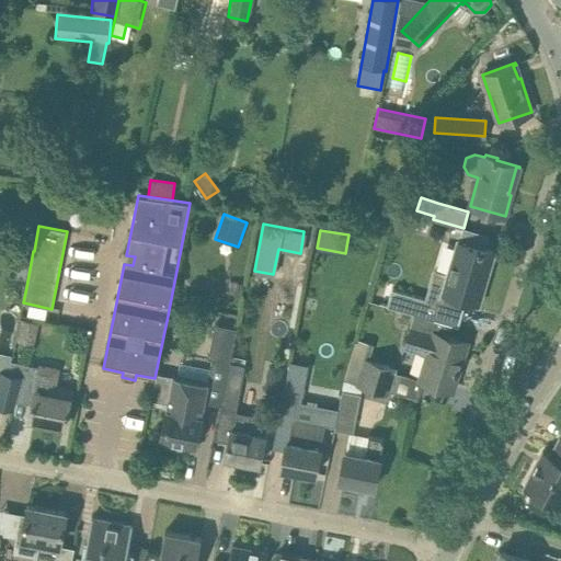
[(435,320),(439,304),(443,293),(472,301),(482,270),(488,271),(494,252),(458,241),(448,274),(436,271),(427,299),(392,289),(387,307),(418,316),(435,320)]
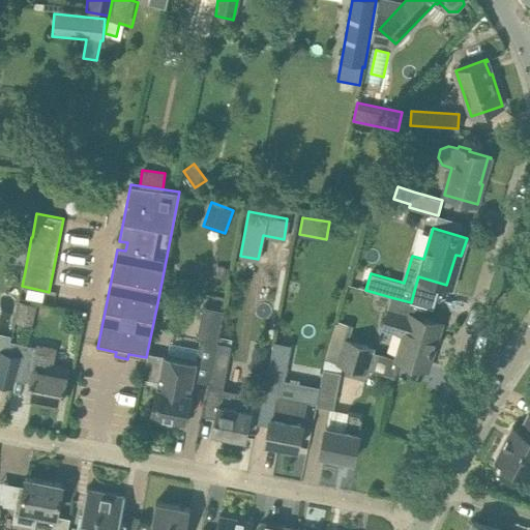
[(394,298),(385,328),(405,333),(398,358),(400,359),(428,367),(441,324),(411,316),(414,303),(411,302),(394,298)]
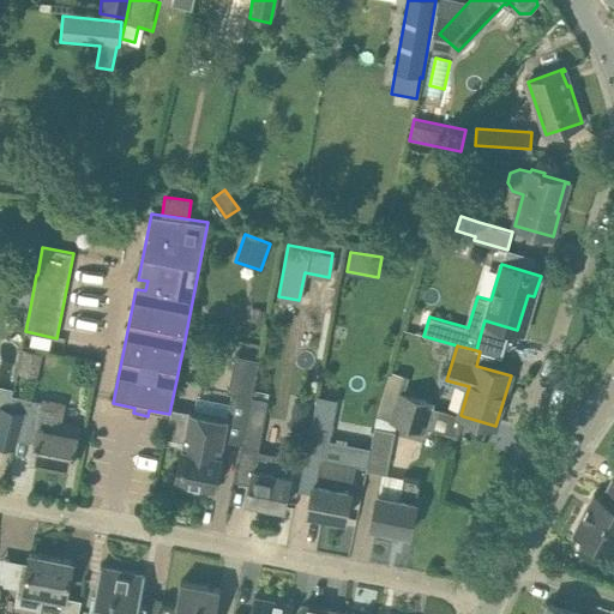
[(18,373),(37,378),(43,354),(23,349),(18,373)]
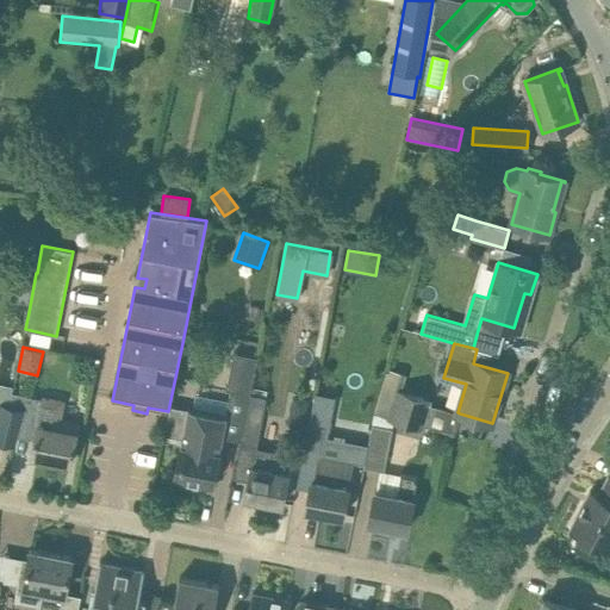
[(234,353),(226,390),(231,391),(229,399),(249,403),(250,394),(257,358),(234,353)]
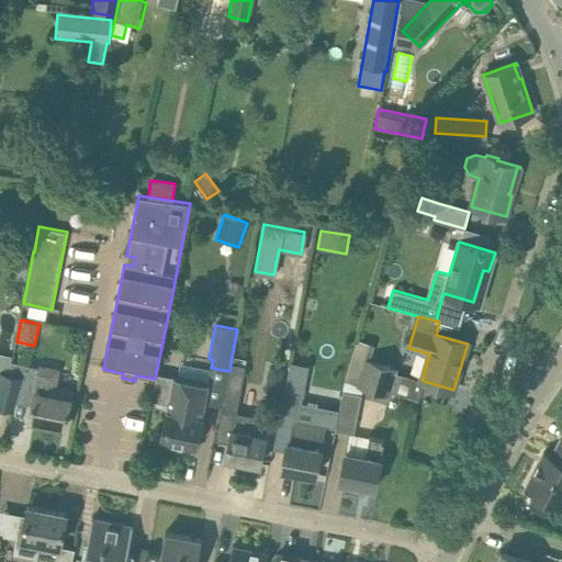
[(355,350),(345,381),(390,395),(396,372),(397,369),(370,360),(371,356),(355,350)]
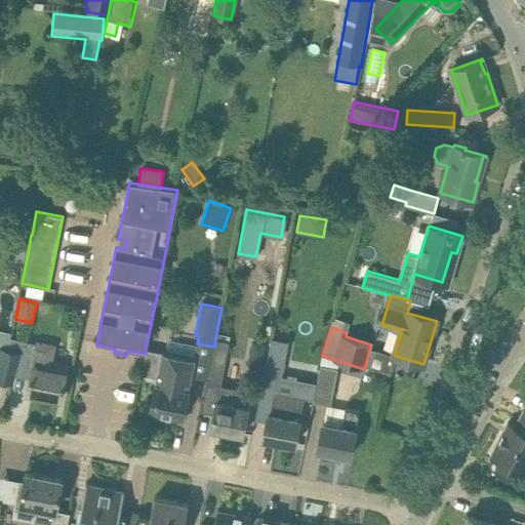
[(10,338),(8,350),(22,352),(17,367),(32,369),(27,392),(62,398),(68,365),(51,362),(53,351),(37,348),(38,344),(10,338)]
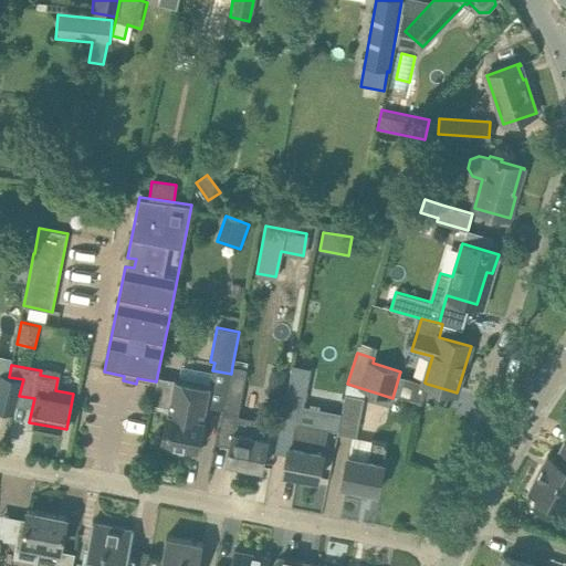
[(292,365),(281,423),(295,427),(299,427),(300,422),(310,368),(292,365)]
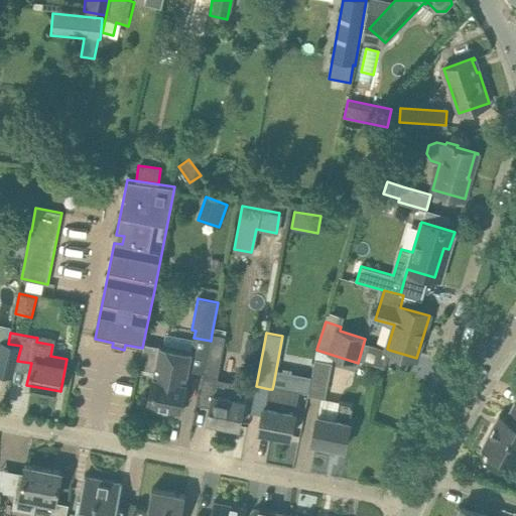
[(204,377),(201,391),(213,393),(211,401),(210,406),(207,421),(239,427),(243,407),(244,400),(247,384),(231,381),(217,378),(218,378),(226,337),(213,334),(212,334),(211,341),(204,375),(204,377)]
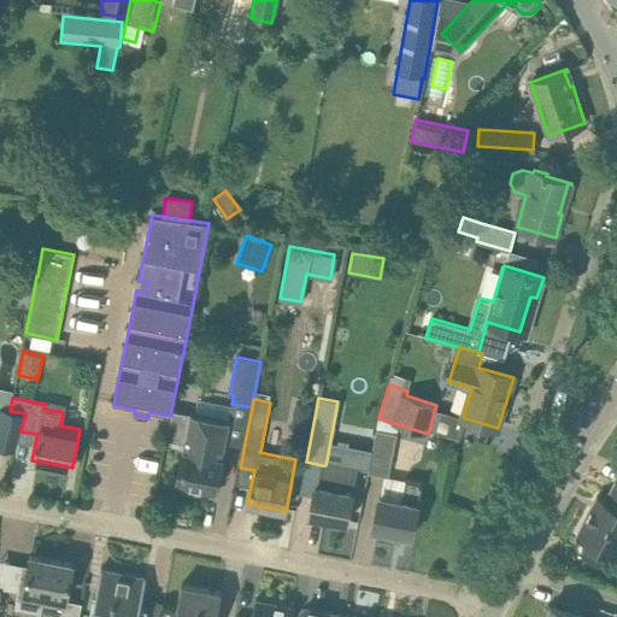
[(0,446),(15,448),(19,430),(21,432),(25,413),(10,411),(0,409),(0,446)]
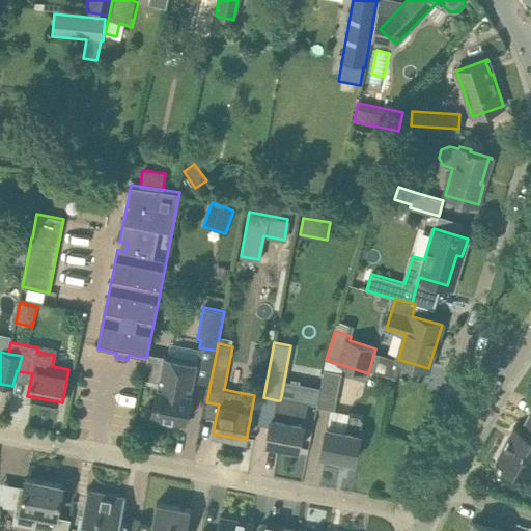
[(168,357),(148,354),(143,379),(160,381),(152,415),(154,415),(156,419),(165,421),(168,418),(185,422),(197,363),(168,357)]
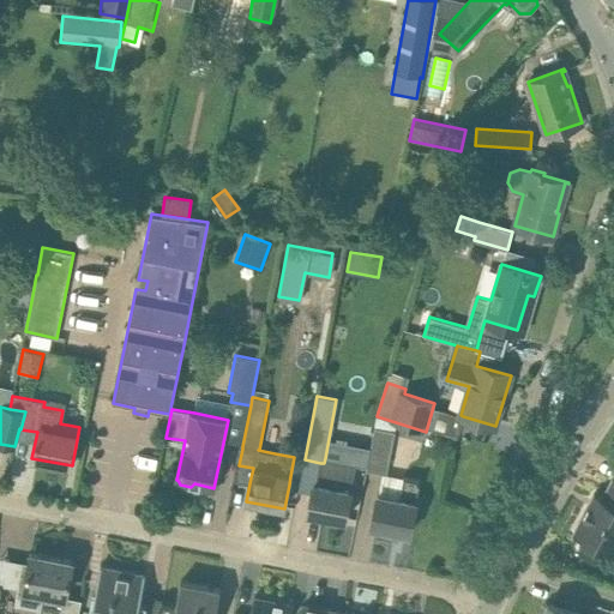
[(386,475),(395,432),(374,428),(366,470),(386,475)]
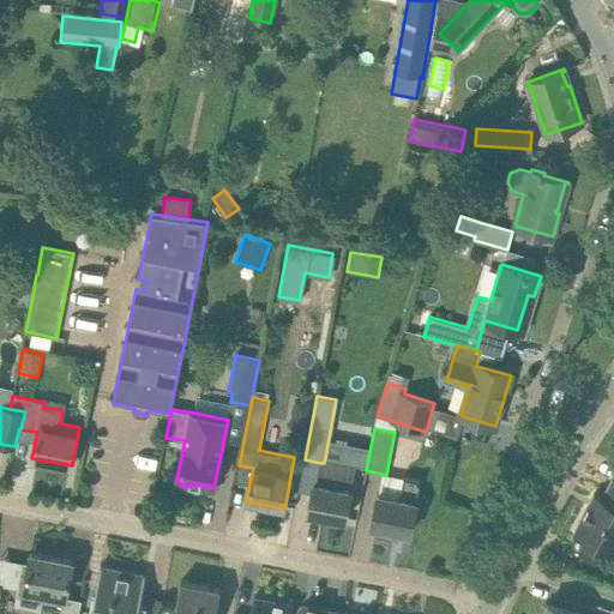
[(313,482),(307,513),(345,521),(351,491),(350,491),(356,464),(325,458),(324,463),(320,463),(315,483),(313,482)]
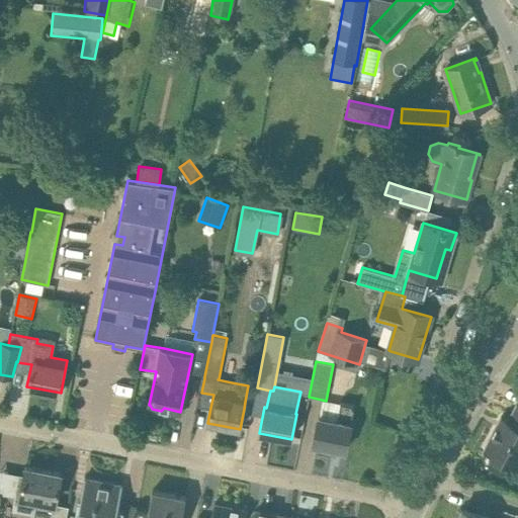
[(313,444),(346,450),(351,424),(354,406),(340,403),(337,421),(319,417),(313,444)]
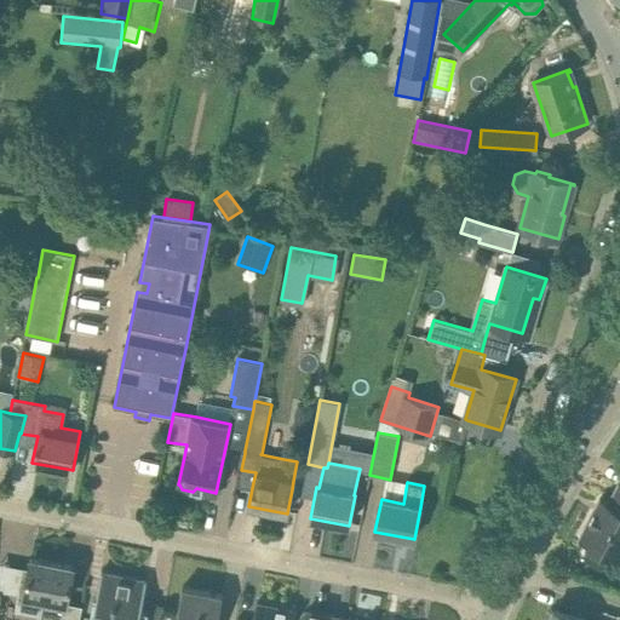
[(592,512),(579,537),(591,543),(585,555),(586,560),(600,567),(606,566),(610,554),(619,558),(619,484),(618,484),(608,504),(600,499),(598,503),(601,504),(595,514),(592,512)]
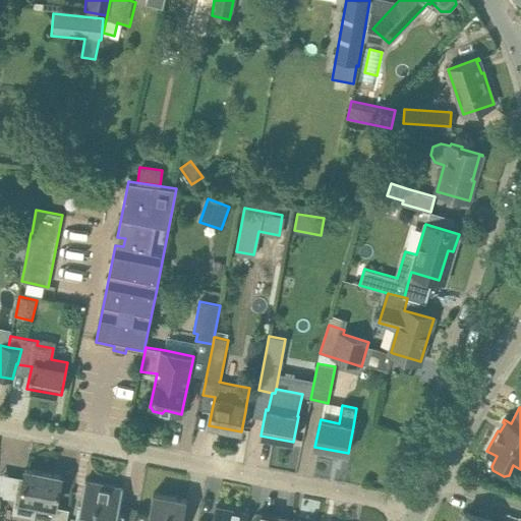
[(37,503),(33,520),(51,520),(55,507),(61,475),(26,469),(20,500),(37,503)]
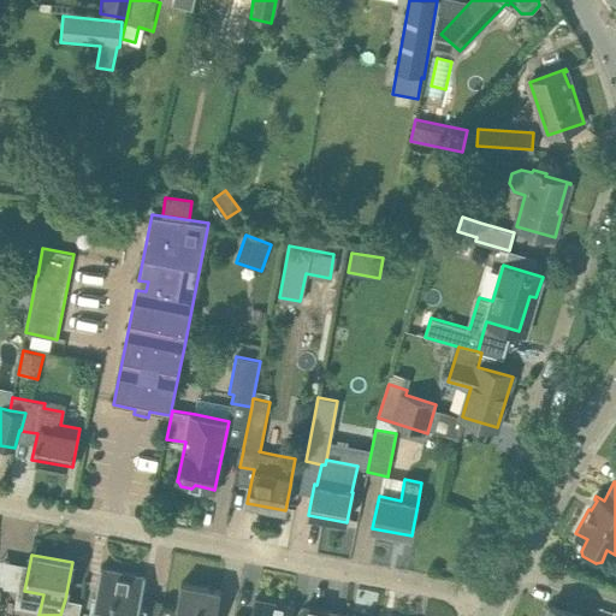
[(100,568),(90,615),(144,615),(147,605),(140,604),(146,576),(100,568)]
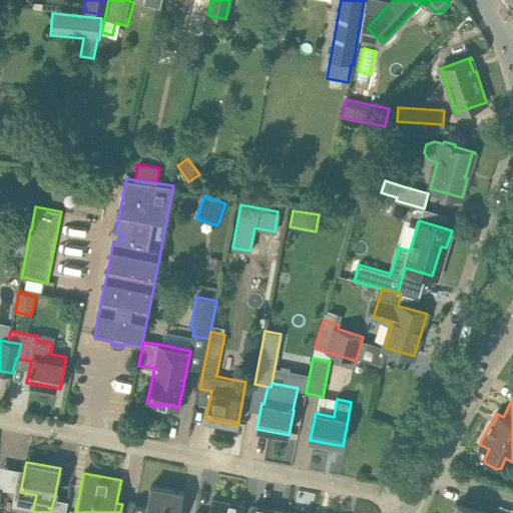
[(145,511),(145,512),(179,512),(180,512),(184,492),(150,486),(147,505),(145,511)]
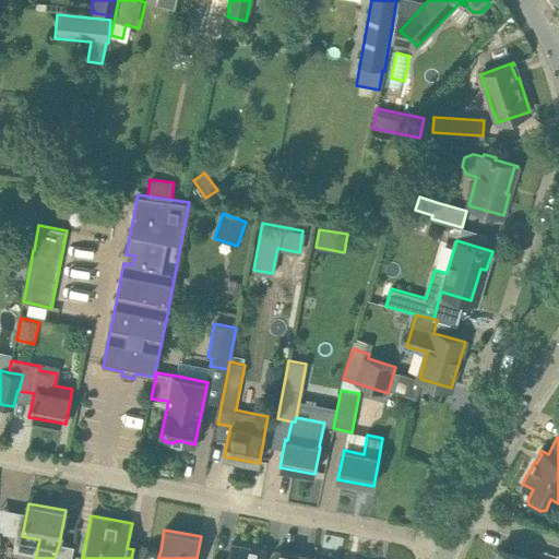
[(212,558),(261,558),(264,548),(232,542),(228,558),(214,558),(213,558),(212,558)]
